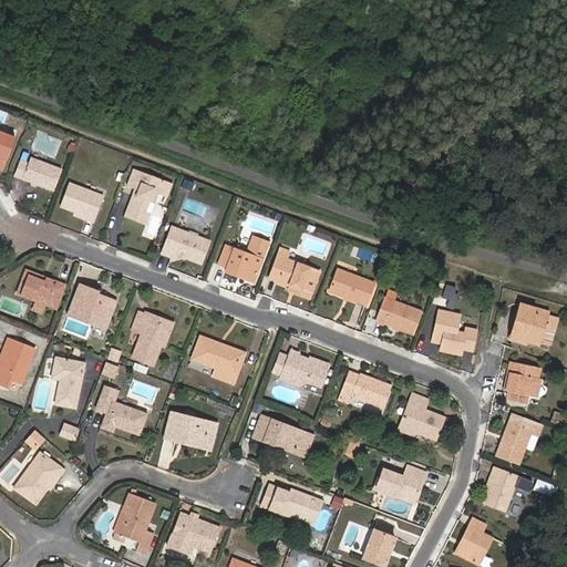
[(0,169),(2,171),(16,137),(0,131),(0,169)]
